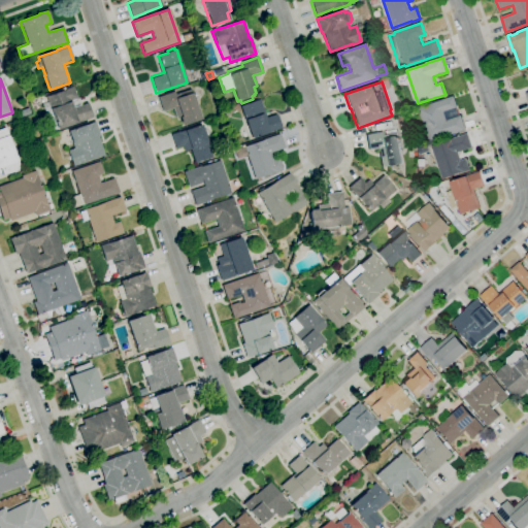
[(42,104),(47,102),(45,97),(63,91),(62,88),(64,88),(65,90),(72,87),(76,98),(78,98),(81,105),(87,103),(93,118),(75,124),(75,123),(57,130),(57,128),(52,130),(42,104)]
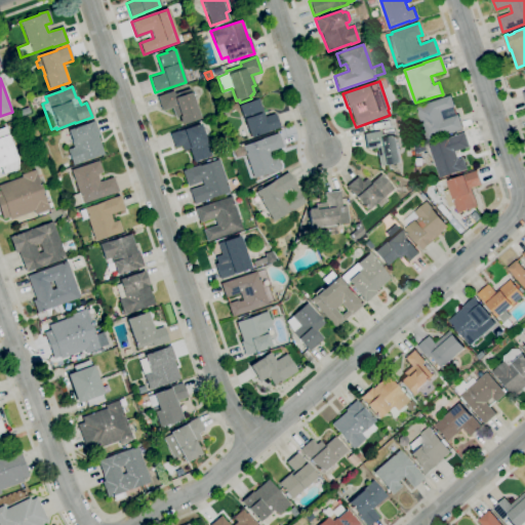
[(183,124),(182,123),(180,124),(177,116),(175,117),(171,107),(162,111),(158,96),(173,90),(174,94),(190,89),(200,119),(183,124)]
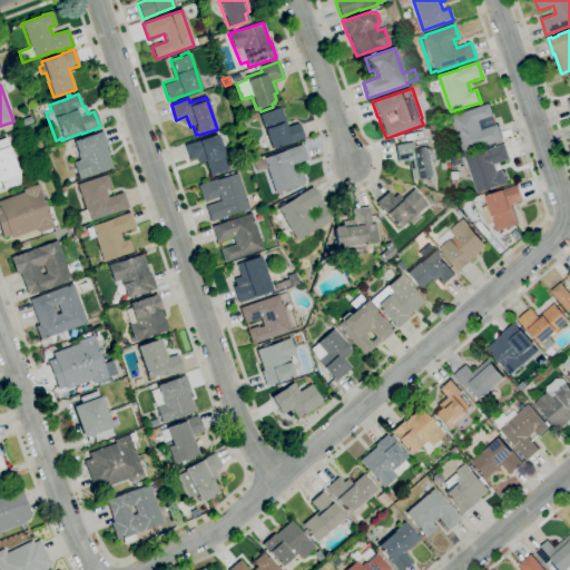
[(465,153),(452,116),(491,102),(495,116),(494,116),(498,124),(499,124),(504,139),(465,153)]
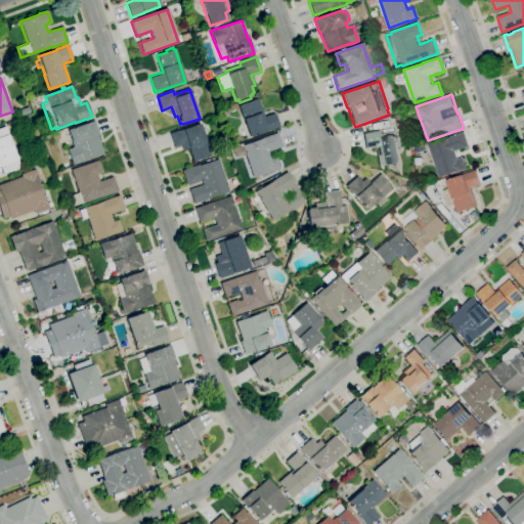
[(241,137),(237,128),(242,126),(237,116),(242,114),(238,105),(258,98),(264,117),(274,114),(279,128),(266,132),(266,131),(250,137),(249,134),(241,137)]
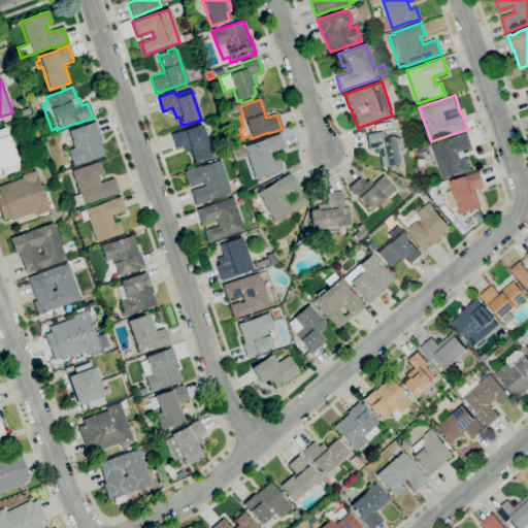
[(22,117),(20,111),(28,108),(30,114),(22,117)]
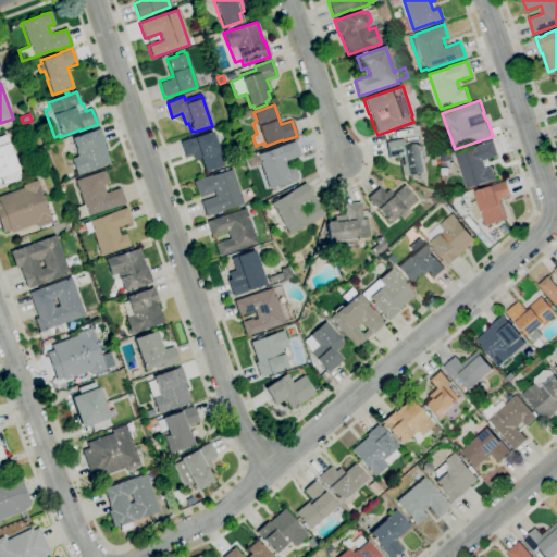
[(77,175),(71,159),(77,157),(76,152),(72,138),(100,128),(104,144),(103,144),(110,163),(85,172),(86,173),(77,175)]
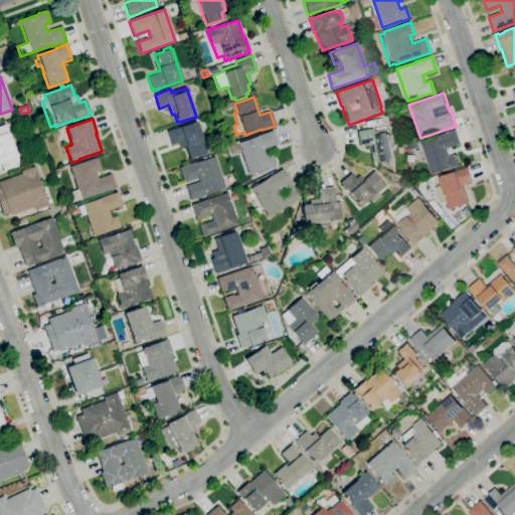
[(189,159),(185,146),(179,148),(178,143),(171,145),(166,132),(196,122),(207,153),(189,159)]
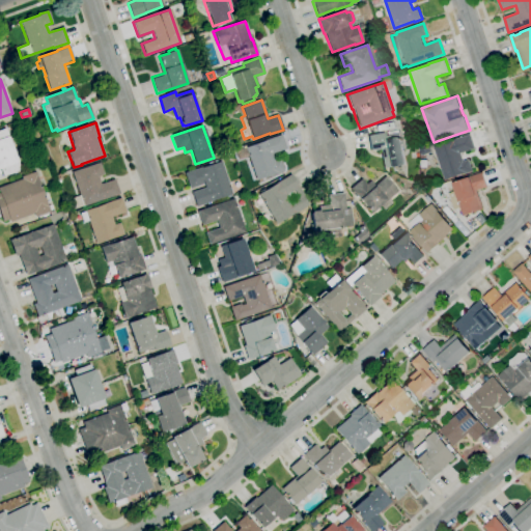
[(2,176),(0,168),(0,130),(5,129),(20,170),(2,176)]
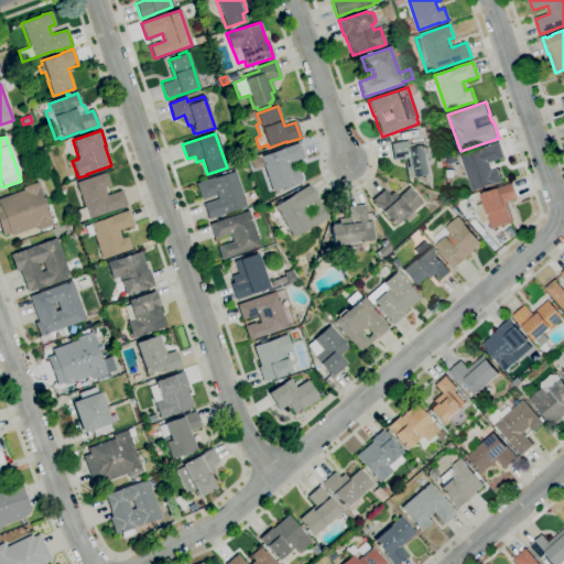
[(408,179),(403,159),(393,161),(393,158),(392,159),(390,147),(391,147),(390,144),(408,141),(409,144),(411,144),(410,140),(424,138),(425,141),(425,144),(426,144),(432,174),(414,177),(408,179)]
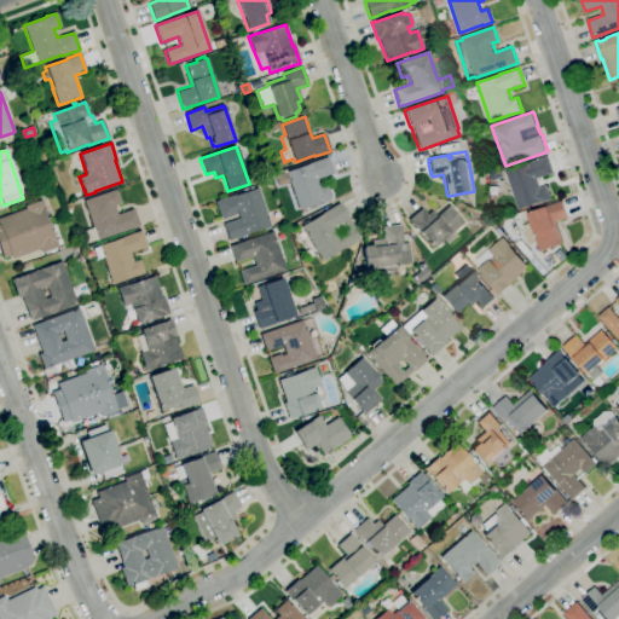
[(520,209),(507,172),(527,165),(527,163),(549,156),(555,173),(538,179),(541,187),(548,185),(553,198),(543,202),(542,201),(520,209)]
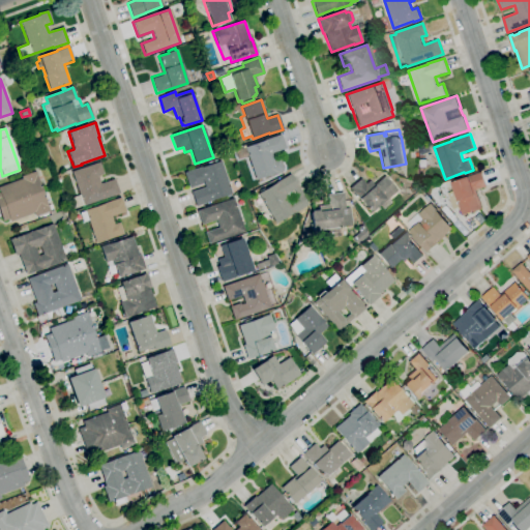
[(261,181),(259,181),(258,179),(256,180),(247,155),(237,159),(234,151),(264,141),(263,140),(281,135),(286,149),(271,153),(273,160),(278,158),(284,171),(276,173),(262,177),(263,181),(261,181)]
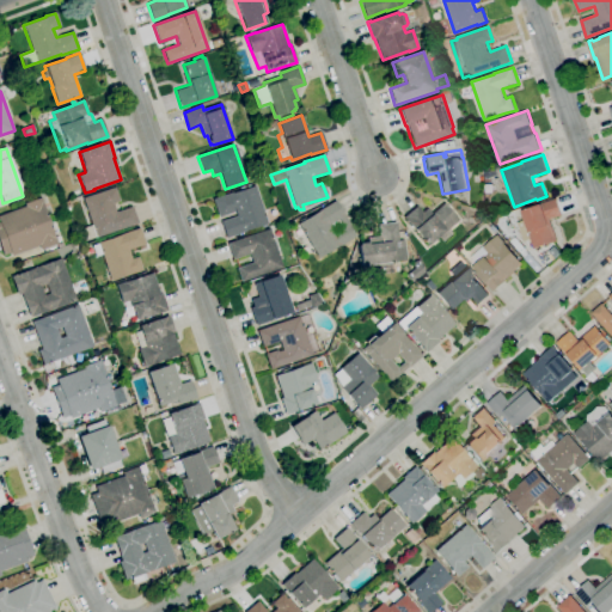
[(226,239),(221,221),(237,216),(234,208),(233,208),(234,212),(219,218),(213,200),(232,193),(232,194),(255,185),(268,224),(246,231),(246,232),(226,239)]
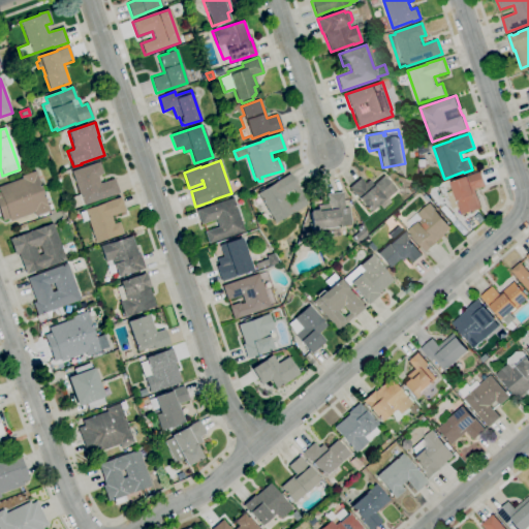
[(83,206),(71,172),(98,162),(102,175),(97,176),(99,184),(114,179),(119,193),(83,206)]
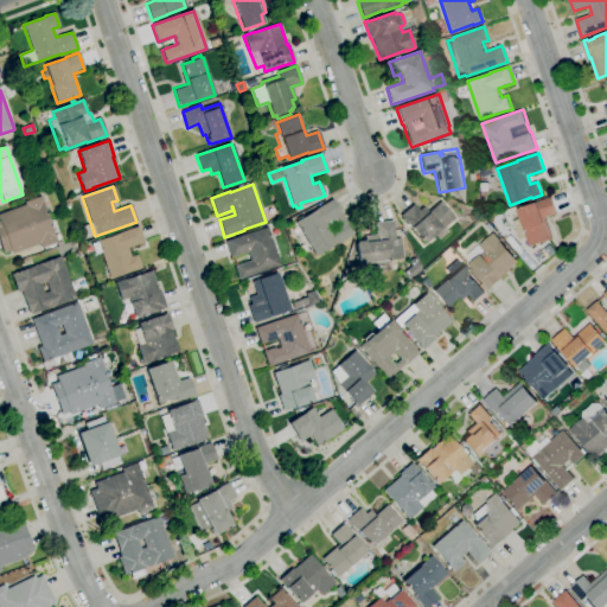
[(11,254),(10,251),(4,254),(0,244),(0,212),(24,205),(24,202),(40,196),(43,202),(42,203),(53,235),(55,235),(57,242),(40,248),(38,244),(11,254)]
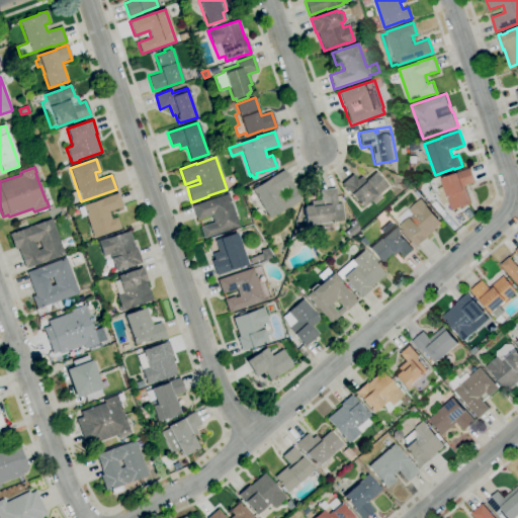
[(453,210),(450,202),(444,204),(438,188),(445,186),(443,179),(459,173),(459,172),(471,168),(477,182),(466,185),(472,203),(453,210)]
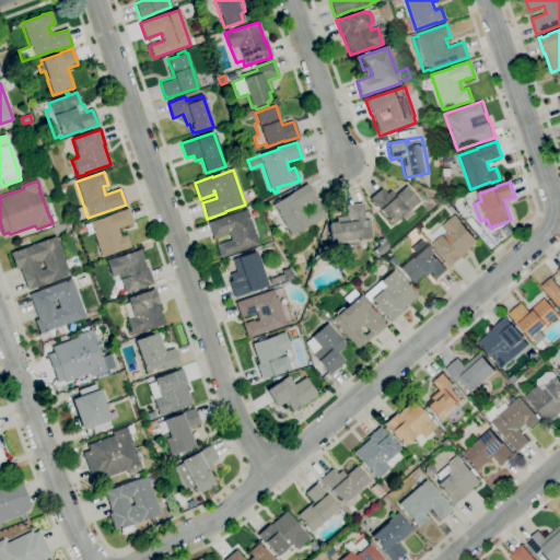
[(291,236),(272,206),(291,194),(306,184),(321,207),(319,207),(325,217),(310,226),(310,225),(291,236)]
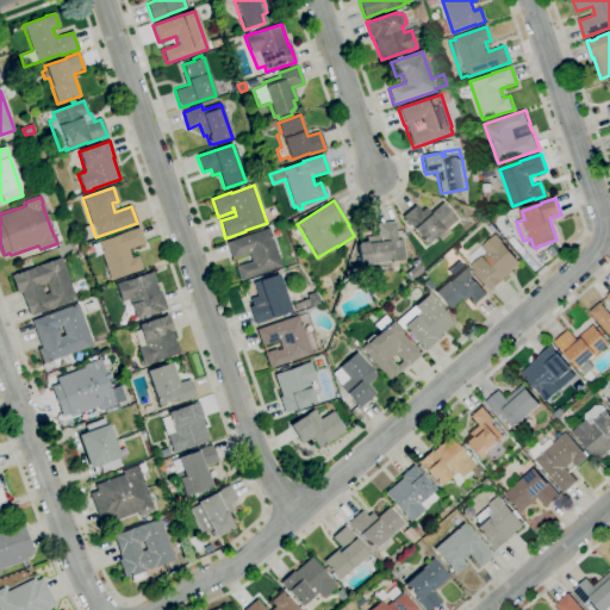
[(427,244),(414,229),(410,224),(409,225),(402,217),(415,205),(421,212),(425,207),(430,213),(442,203),(456,219),(427,244)]
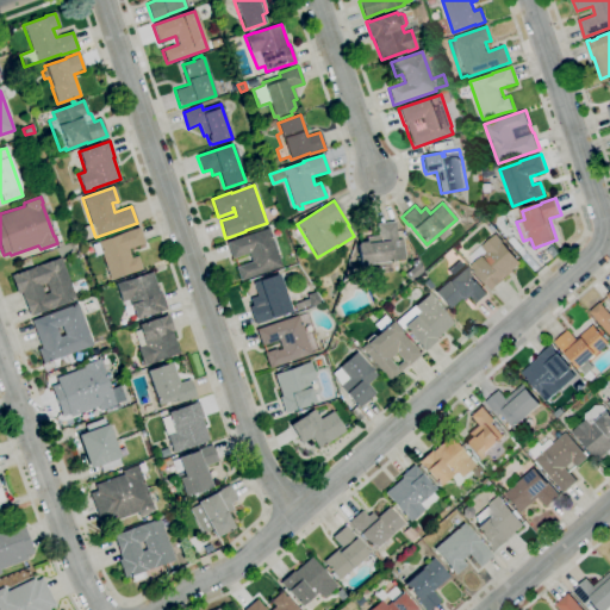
[(477,223),(472,217),(478,212),(483,218),(477,223)]
